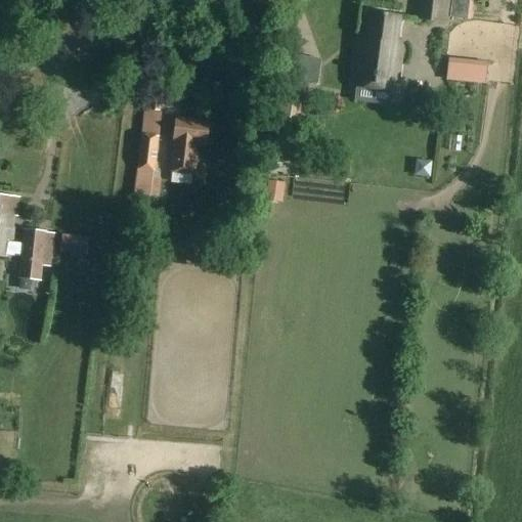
[(451,23),(453,0),(423,0),(421,18),(451,23)]
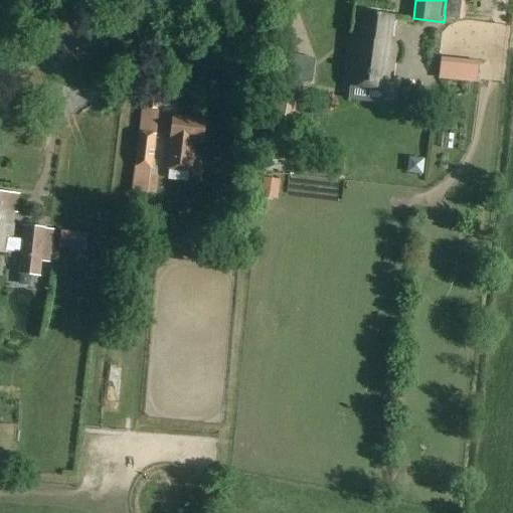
[(391,89),(395,56),(388,55),(393,14),(365,10),(361,38),(353,37),(347,82),(391,89)]
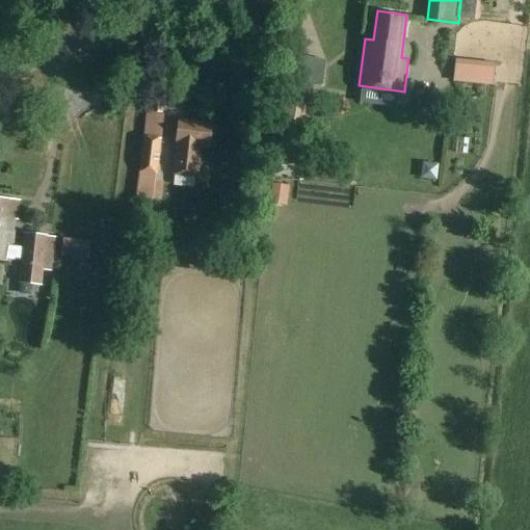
[(262,79),(261,65),(260,55),(241,55),(241,67),(236,68),(237,80),(262,79)]
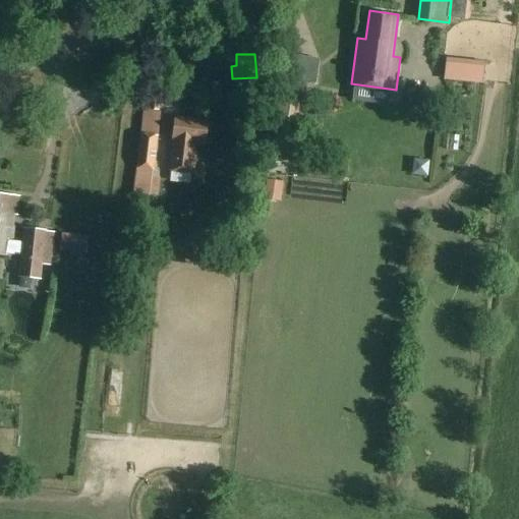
[(285,77),(277,126),(294,129),(302,80),(285,77)]
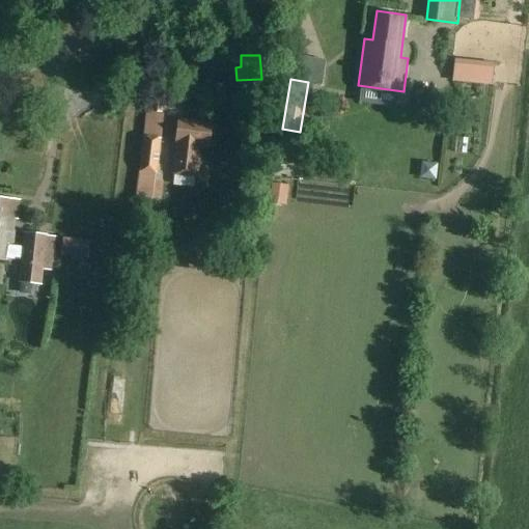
[(152,111),(147,110),(137,195),(162,198),(164,182),(156,181),(166,98),(155,96),(152,111)]
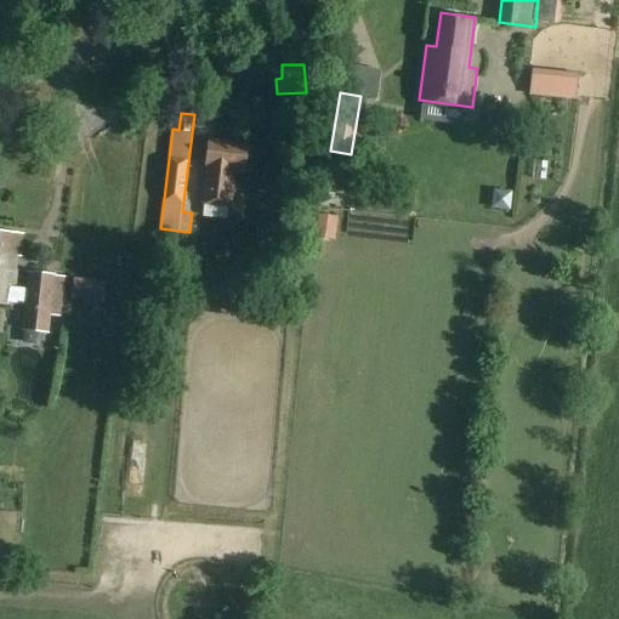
[(246,164),(249,142),(211,137),(204,200),(233,204),(238,163),(246,164)]
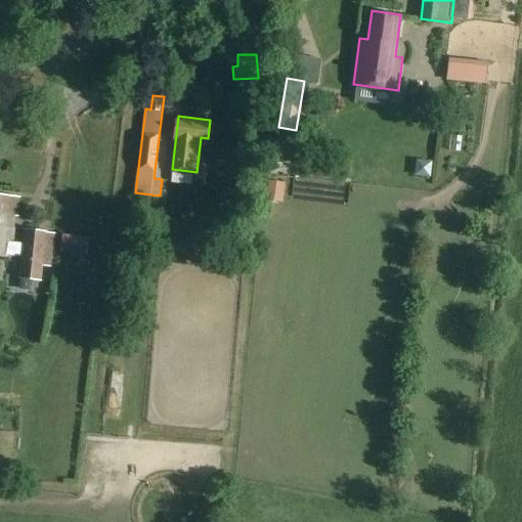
[(0,251),(13,253),(22,254),(19,277),(38,278),(39,264),(40,258),(52,259),(54,234),(42,233),(42,230),(25,228),(23,243),(14,242),(16,226),(14,225),(16,212),(19,213),(22,194),(0,192),(0,251)]
